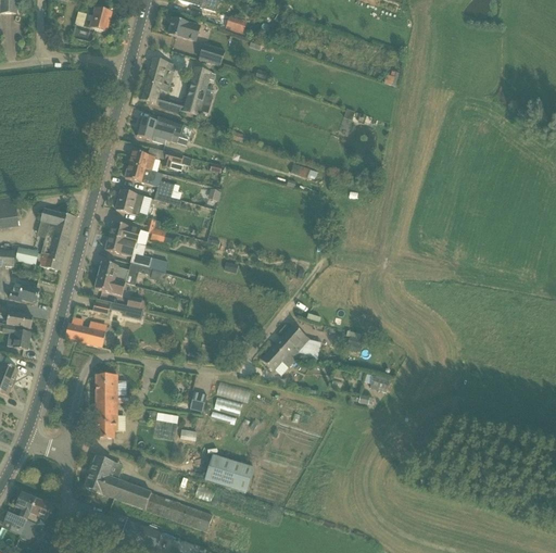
[(0,0),(1,12),(16,12),(16,0),(0,0)]
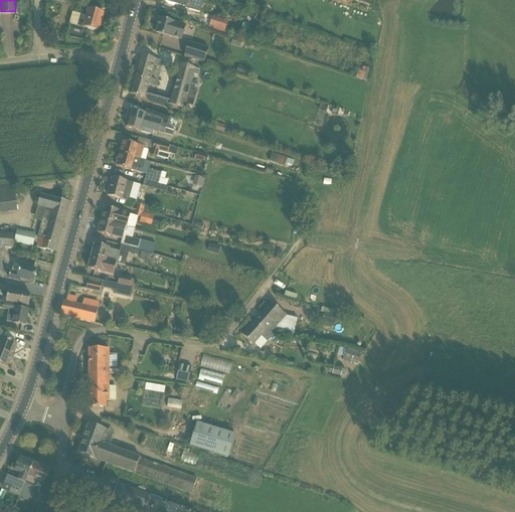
[(168,0),(185,5),(185,6),(200,10),(202,0),(168,0)]
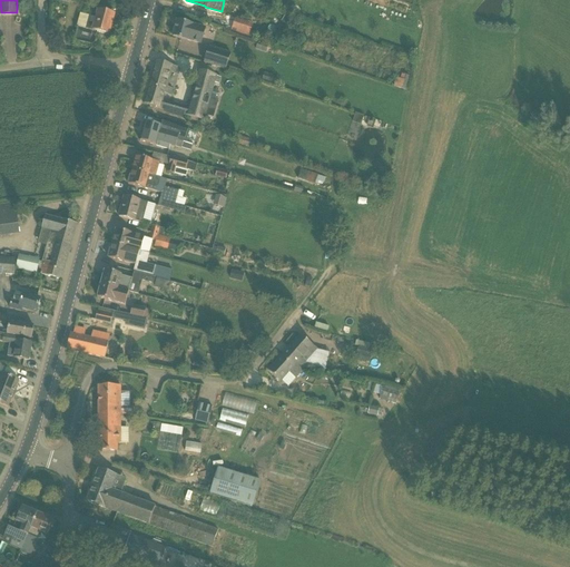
[(265,8),(255,5),(252,12),(263,16),(265,8)]
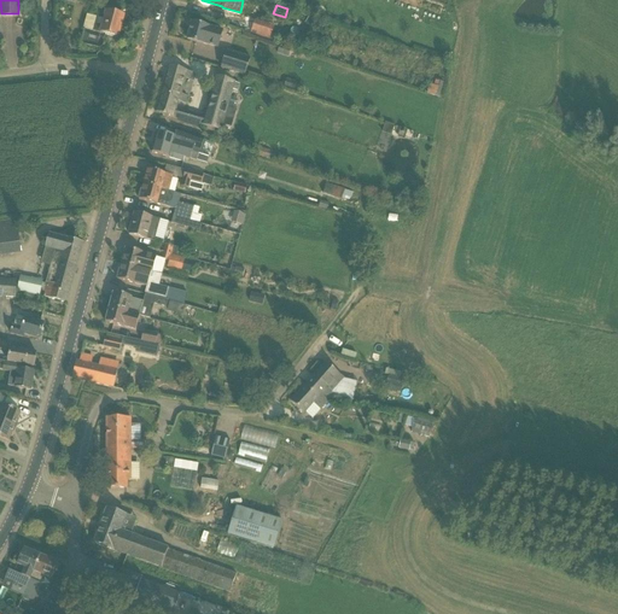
[(87,12),(83,25),(118,35),(124,12),(105,7),(103,16),(87,12)]
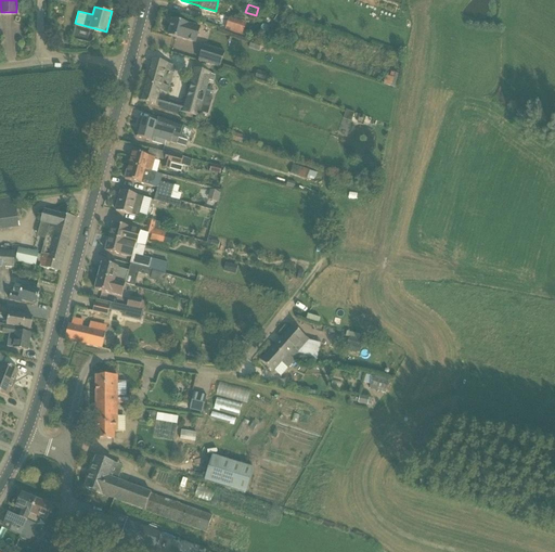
[(242,35),(247,21),(222,12),(218,26),(242,35)]
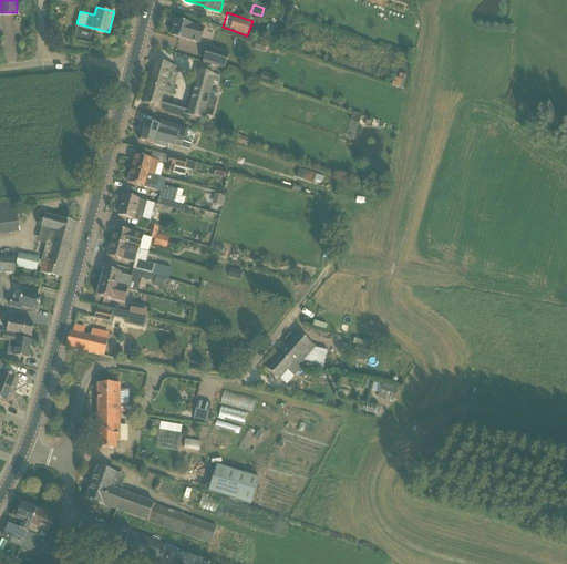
[(294,18),(286,13),(281,20),(289,24),(294,18)]
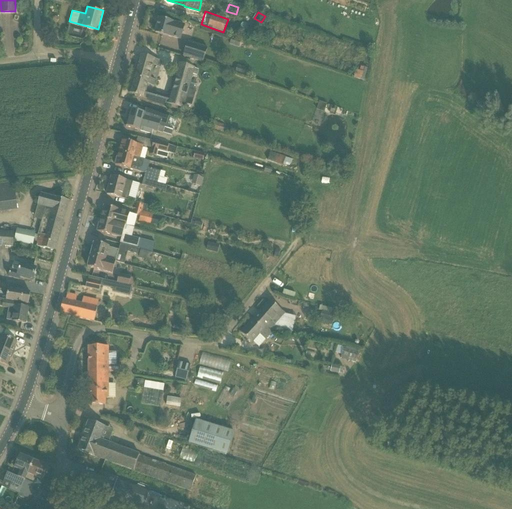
[(185,23),(173,20),(159,16),(155,30),(181,37),(185,23)]
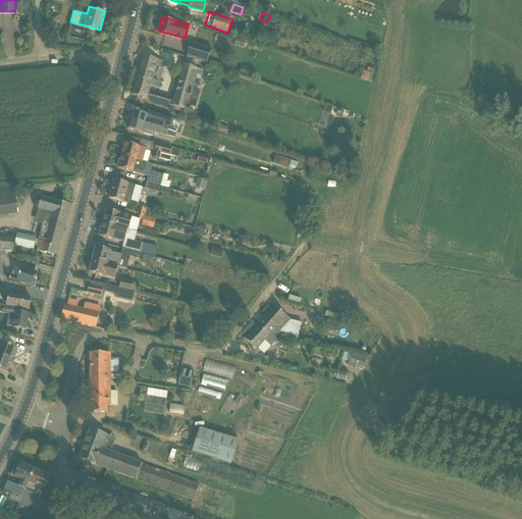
[(84,27),(71,23),(68,33),(82,36),(85,28),(84,27)]
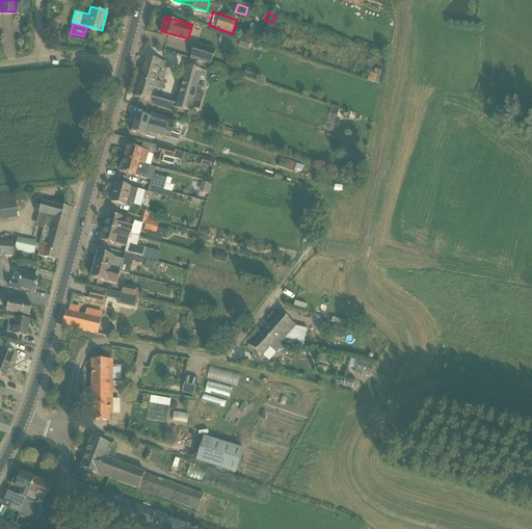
[(211,62),(216,48),(195,41),(190,56),(211,62)]
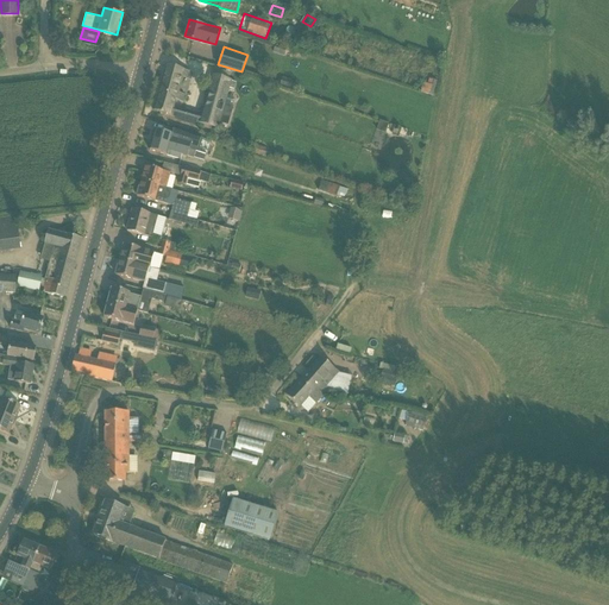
[(180,90),(186,69),(165,63),(154,108),(186,118),(188,107),(175,104),(177,98),(183,100),(186,93),(180,90)]
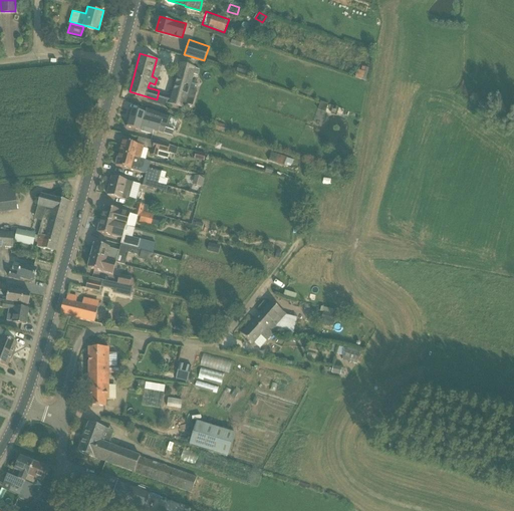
[(194,72),(196,66),(179,61),(167,102),(185,107),(194,72)]
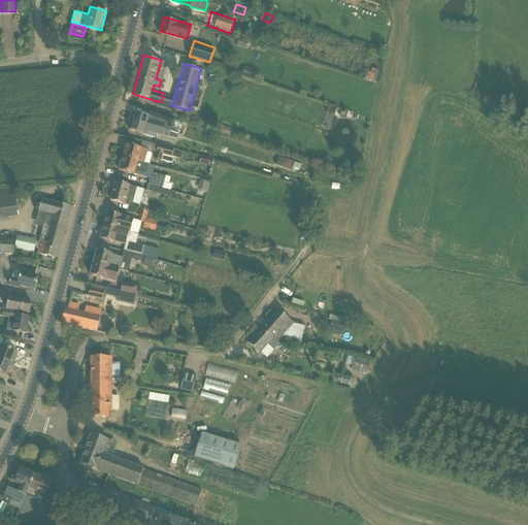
[(258,71),(253,70),(254,68),(244,65),(242,72),(257,76),(258,71)]
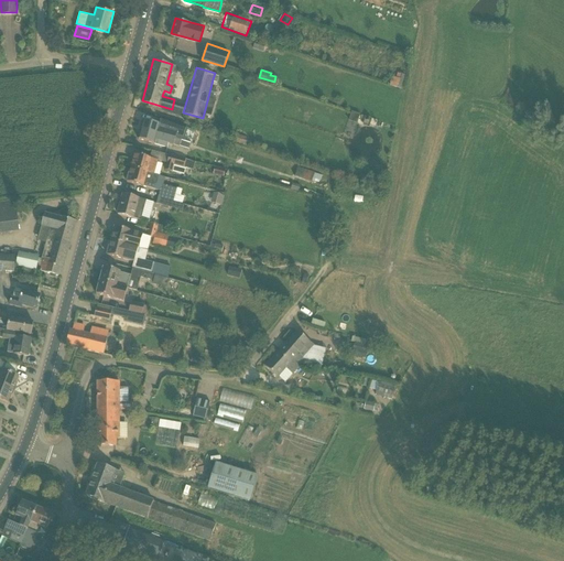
[(403,78),(396,75),(391,74),(389,83),(401,87),(403,78)]
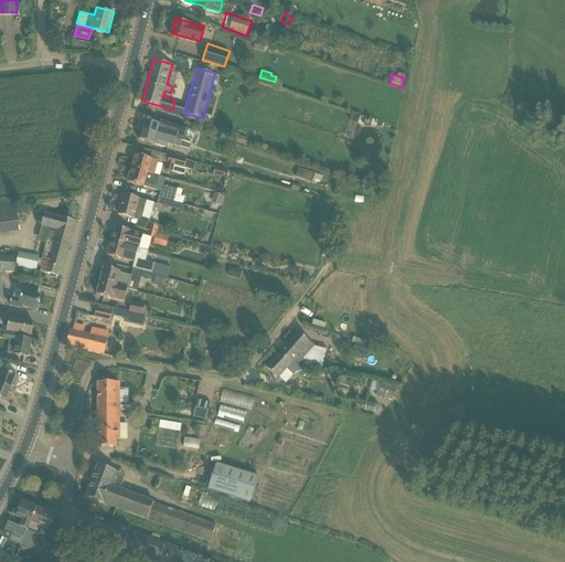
[(352,108),(349,117),(358,122),(361,113),(352,108)]
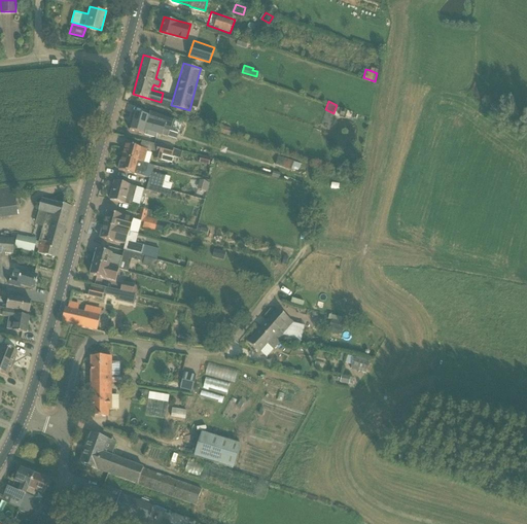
[(146,113),(134,110),(132,119),(138,121),(137,124),(145,126),(145,125),(156,128),(156,127),(168,130),(170,125),(145,117),(146,113)]
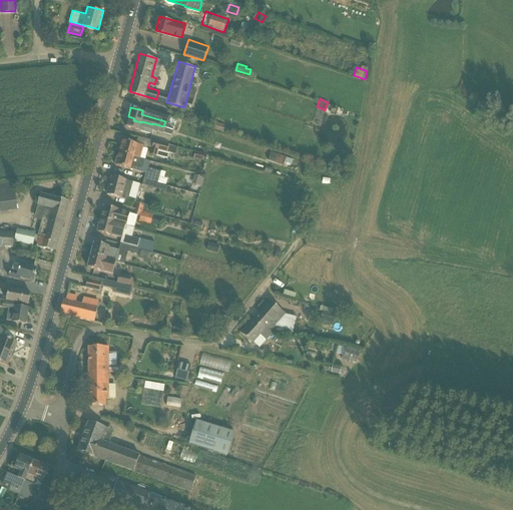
[(162,131),(163,131),(164,126),(152,123),(152,124),(141,121),(141,122),(133,120),(134,118),(128,116),(125,124),(152,132),(153,129),(162,131)]
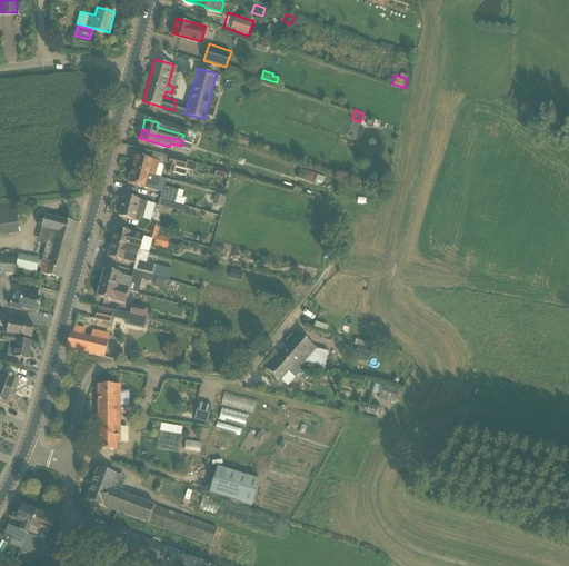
[(150,172),(156,174),(160,160),(136,154),(132,167),(149,172),(150,172)]
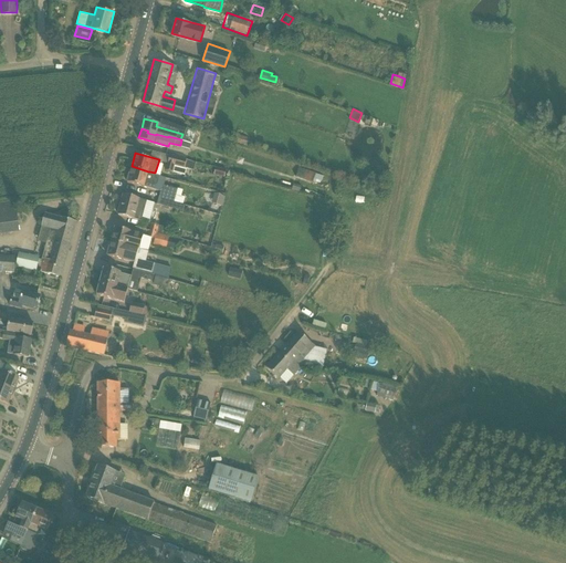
[(185,165),(187,158),(187,157),(170,153),(166,169),(174,171),(176,163),(185,165)]
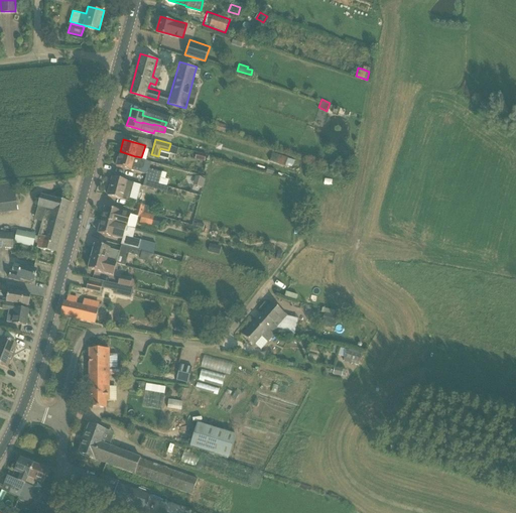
[(135,156),(120,151),(116,164),(139,170),(143,158),(141,157),(136,156),(135,156)]
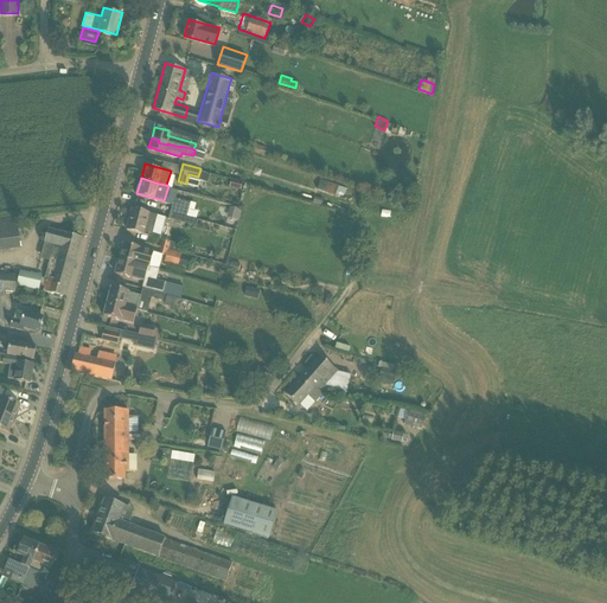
[(320,178),(317,187),(336,193),(337,190),(345,192),(346,187),(320,178)]
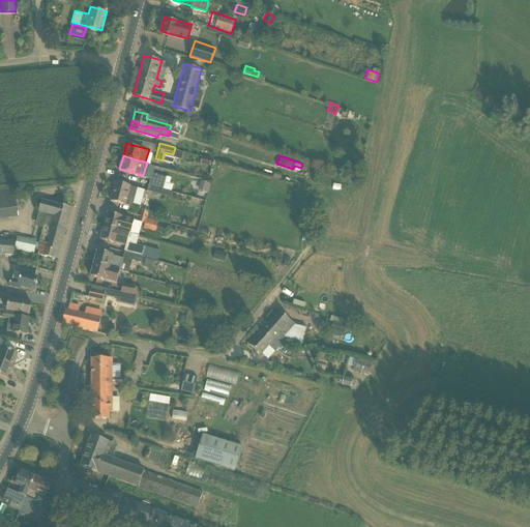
[(152,171),(148,183),(164,187),(167,175),(152,171)]
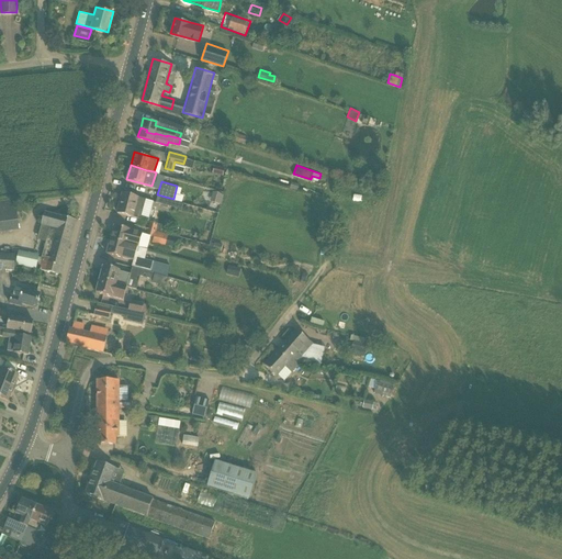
[(146,198),(136,196),(123,191),(117,211),(141,217),(146,198)]
